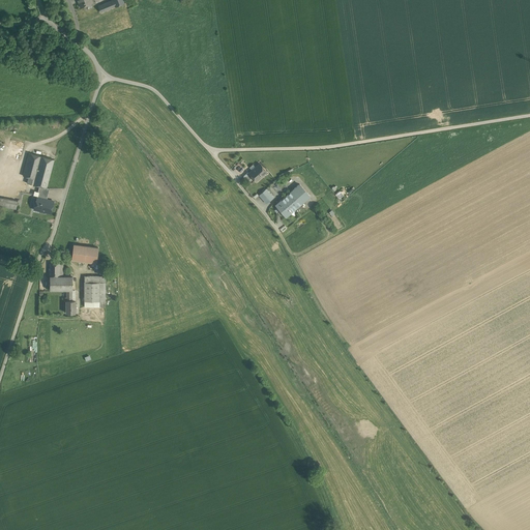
[(100,12),(115,6),(112,0),(110,0),(97,5),(100,12)]
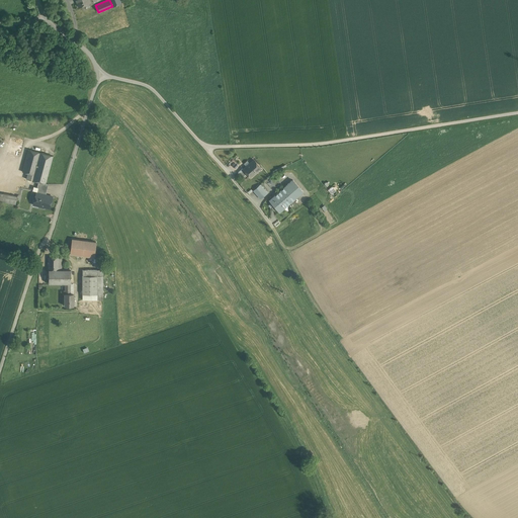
[(53,156),(28,150),(22,172),(28,173),(26,179),(38,182),(41,183),(46,184),(46,183),(53,156)]
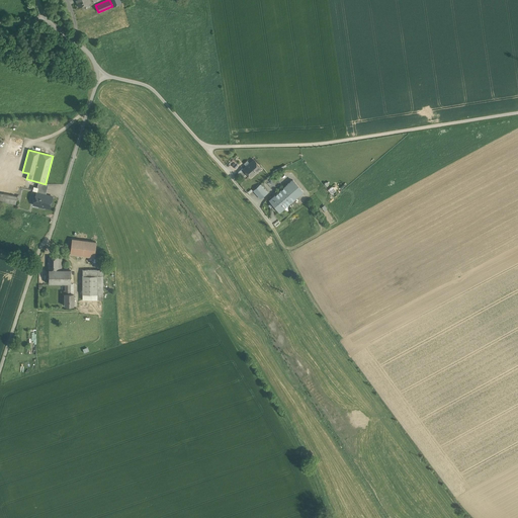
[(244,168),(243,169),(247,173),(250,177),(257,171),(255,169),(258,166),(253,161),(254,160),(254,159),(244,168)]
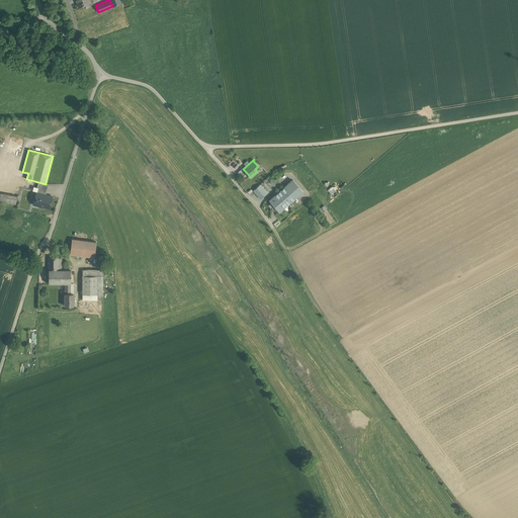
[(243,168),(238,172),(242,177),(247,173),(243,169),(244,168),(243,168)]
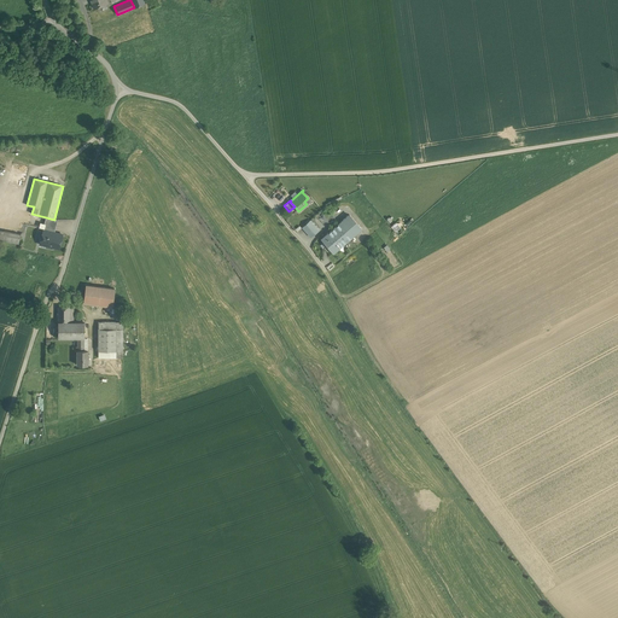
[(349,215),(322,238),(333,252),(361,228),(349,215)]
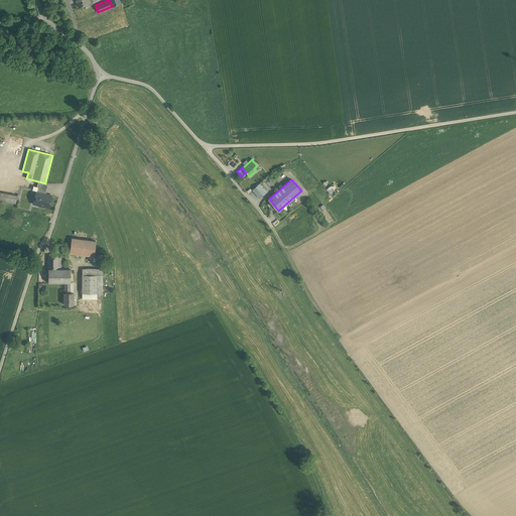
[(46,191),(39,189),(41,182),(38,181),(37,186),(38,187),(34,203),(38,204),(38,205),(49,208),(52,196),(45,195),(46,191)]
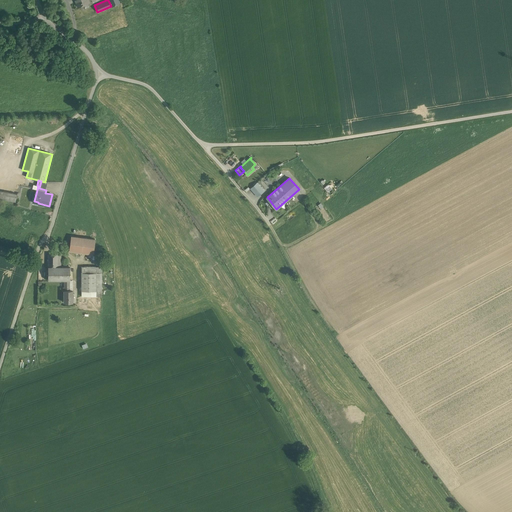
[(45,182),(41,181),(39,188),(46,190),(48,182),(45,181),(45,182)]
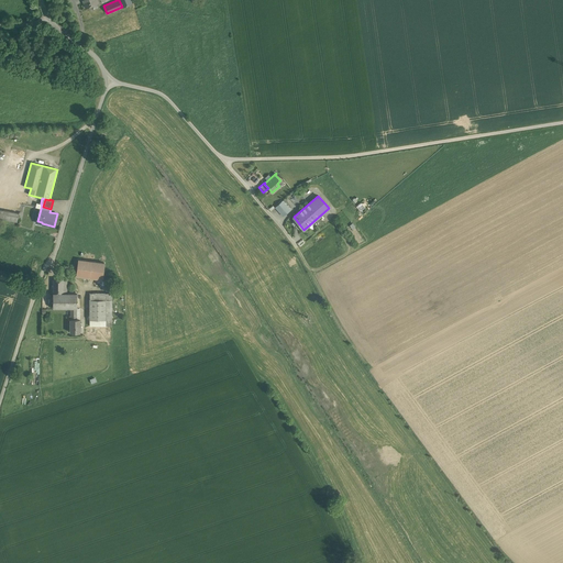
[(290,209),(284,200),(276,207),(283,216),(290,209)]
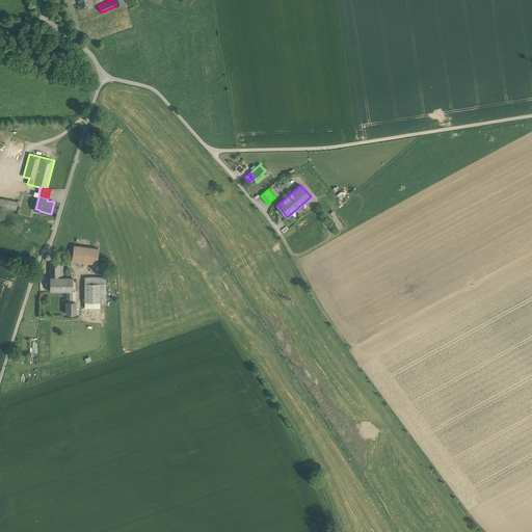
[(18,202),(0,197),(0,206),(17,210),(18,202)]
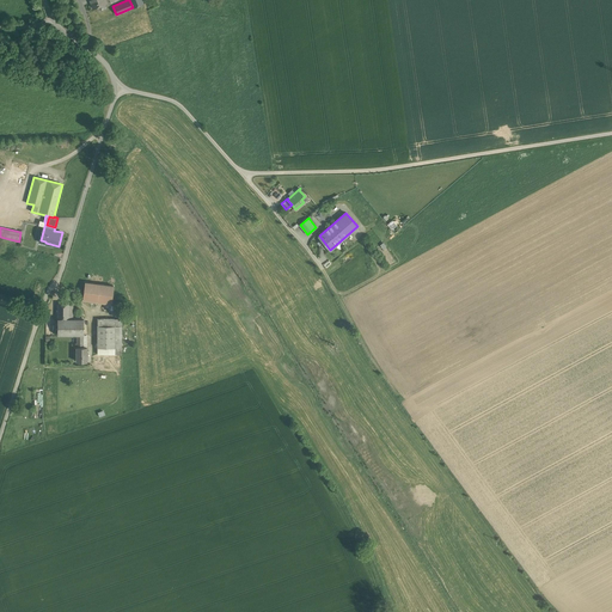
[(114,286),(85,282),(83,300),(111,304),(114,286)]
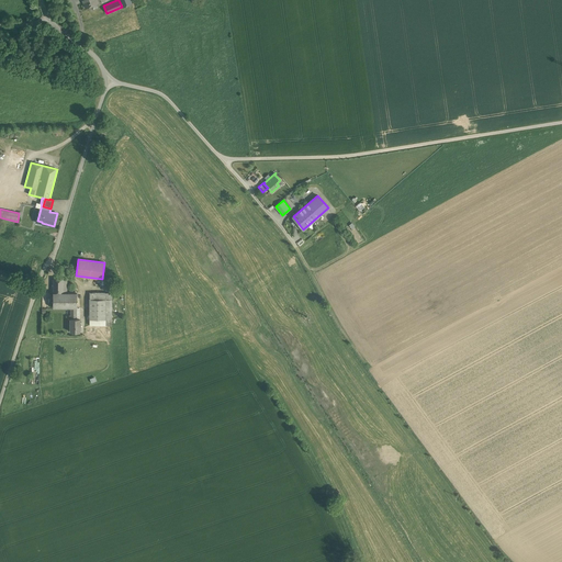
[(67,279),(53,279),(53,307),(68,307),(76,307),(77,307),(77,293),(67,293),(67,279)]
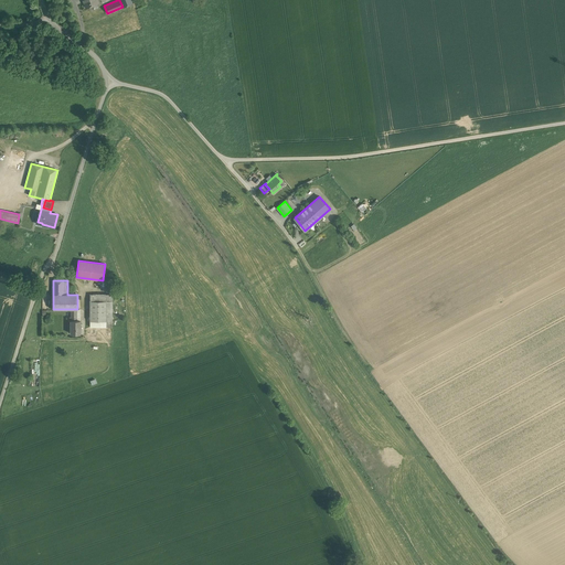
[(106,295),(91,295),(91,321),(112,321),(112,301),(106,301),(106,295)]
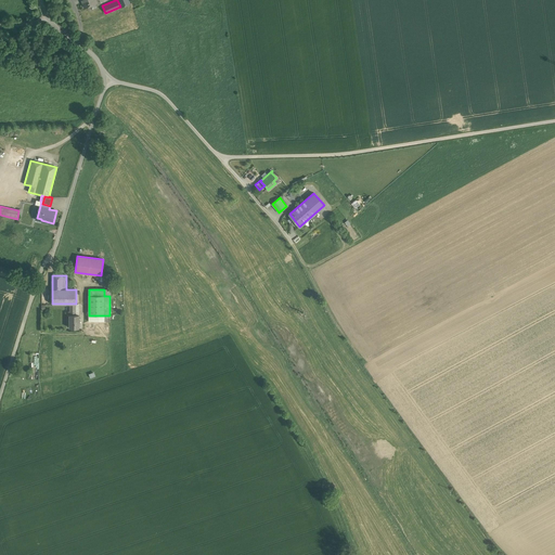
[(75,304),(67,304),(67,307),(71,307),(71,314),(69,314),(69,327),(79,327),(79,314),(75,314),(75,304)]
